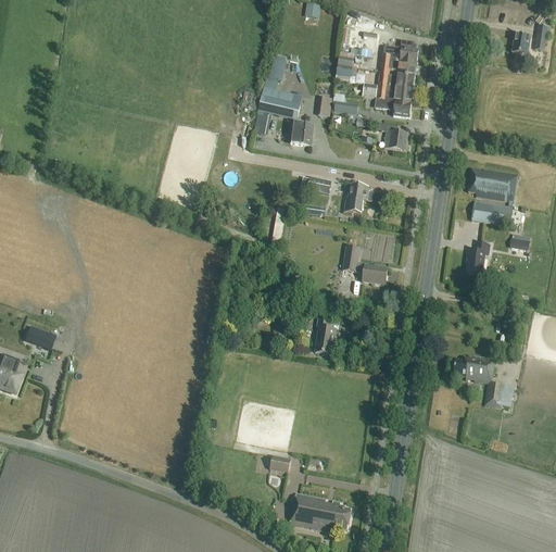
[(319,12),(320,3),(307,1),(306,10),(319,12)]
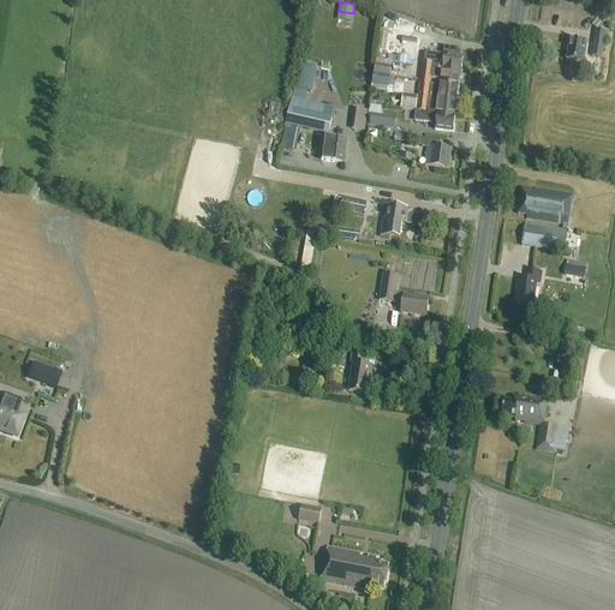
[(381,16),(412,27),(416,17),(384,6),(381,16)]
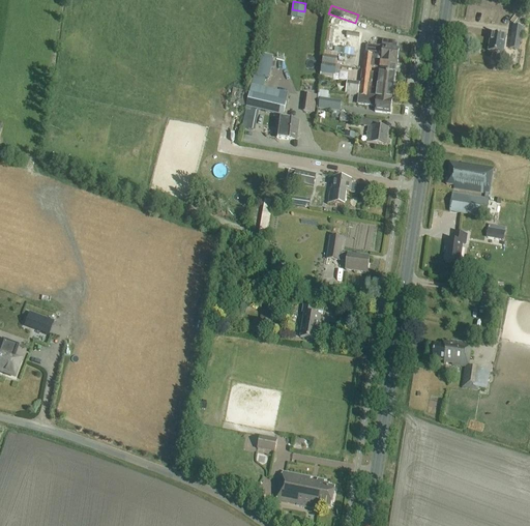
[(525,25),(513,23),(509,46),(519,47),(522,32),(524,32),(525,25)]
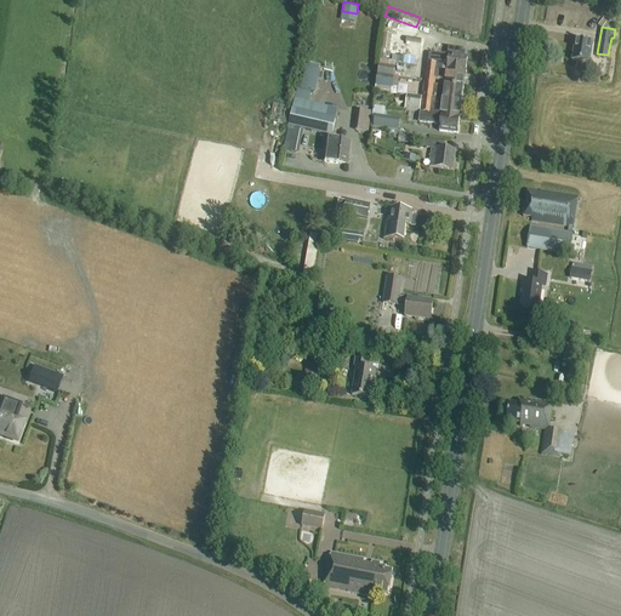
[(590,61),(593,39),(575,36),(573,57),(590,61)]
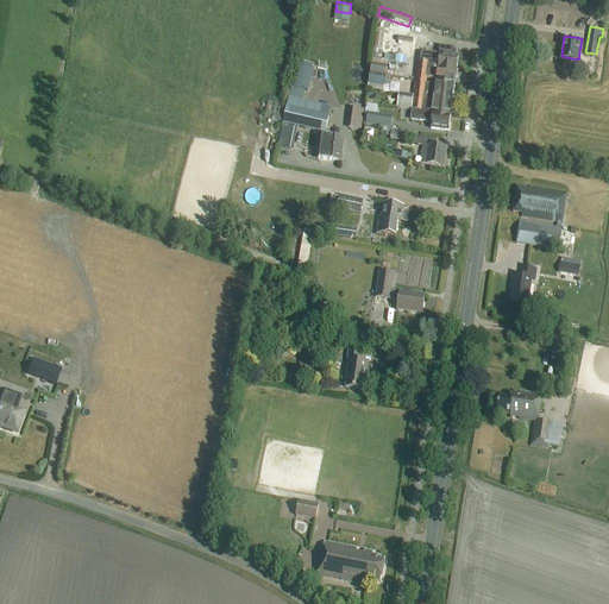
[(419,60),(419,64),(456,68),(458,52),(456,52),(456,49),(453,46),(441,44),(440,51),(439,51),(424,49),(421,51),(420,60),(419,60)]
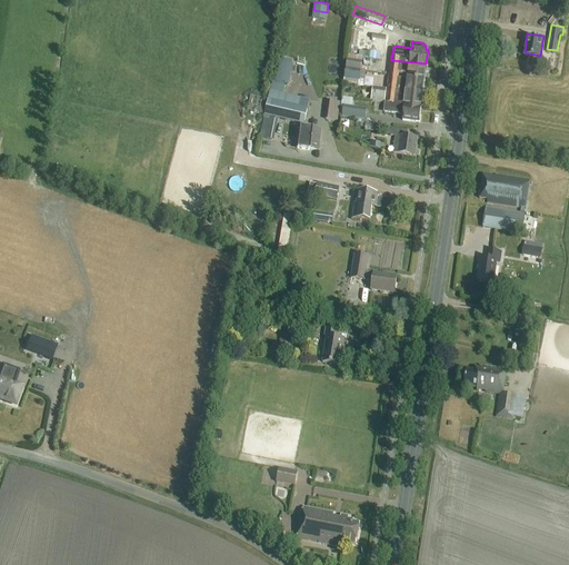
[(346,67),(360,69),(361,59),(348,56),(346,67)]
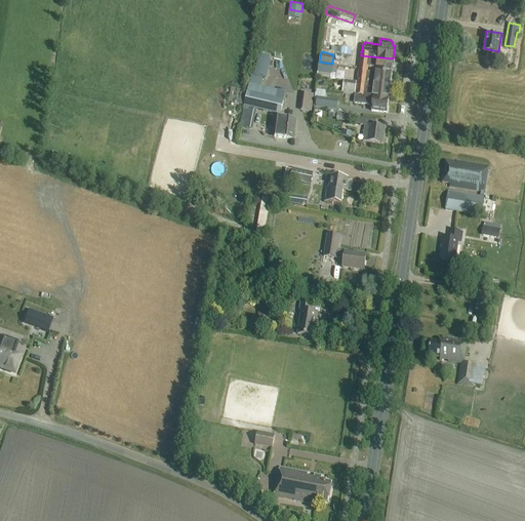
[(361,55),(359,67),(367,68),(368,64),(376,65),(376,66),(375,70),(392,71),(393,59),(393,58),(361,55)]
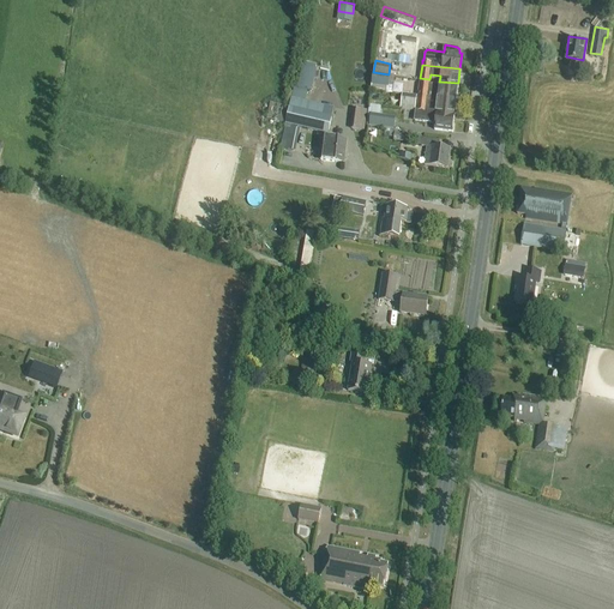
[(386,89),(389,74),(373,72),(371,86),(386,89)]
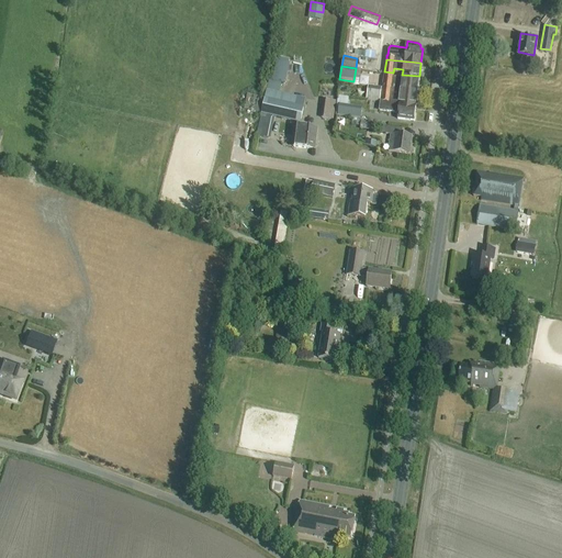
[(417,89),(419,76),(402,75),(393,74),(393,73),(384,71),(383,85),(417,89)]
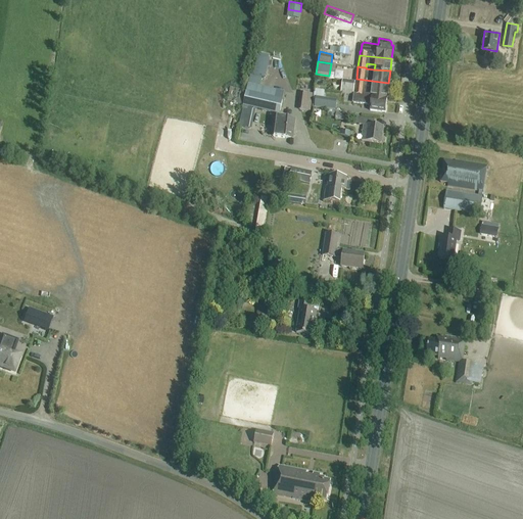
[(353,91),(354,78),(342,77),(341,89),(353,91)]
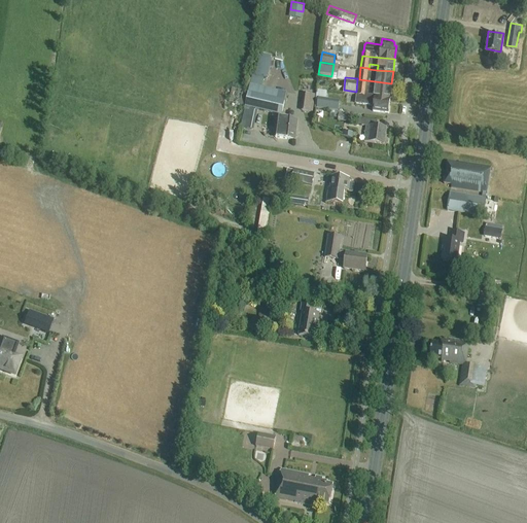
[(365,93),(390,96),(391,83),(359,79),(358,83),(366,84),(365,93)]
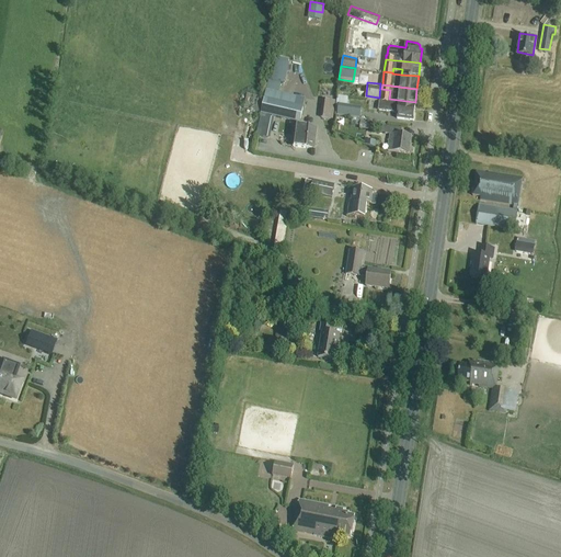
[(245,89),(244,103),(251,104),(248,124),(258,125),(262,90),(245,89)]
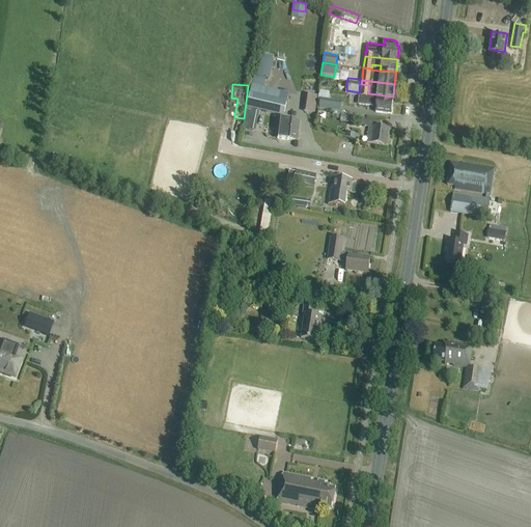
[(361,84),(360,92),(366,93),(365,103),(376,104),(375,109),(391,111),(393,98),(393,96),(368,93),(369,85),(361,84)]
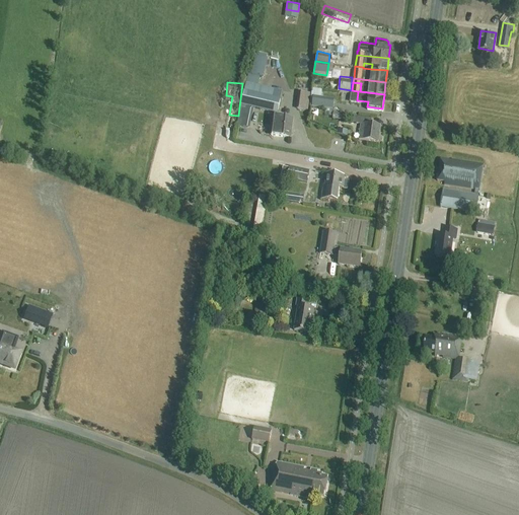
[(241,102),(277,111),(280,96),(244,88),(241,102)]
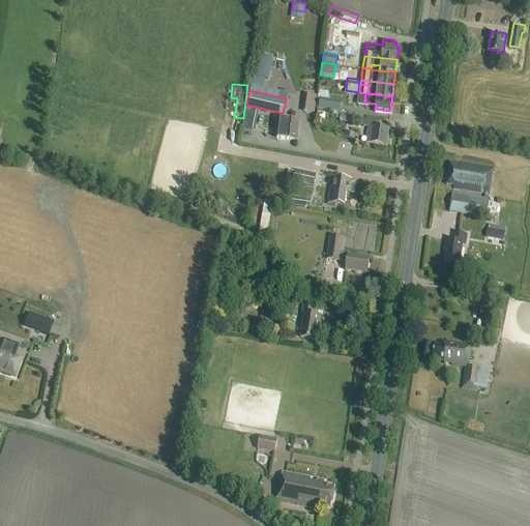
[(306,90),(306,109),(316,109),(317,90),(306,90)]
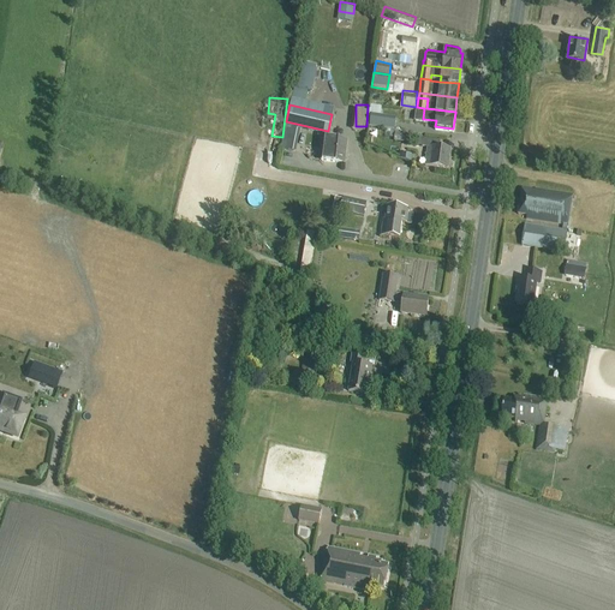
[(396,115),(371,113),(370,123),(394,126),(396,115)]
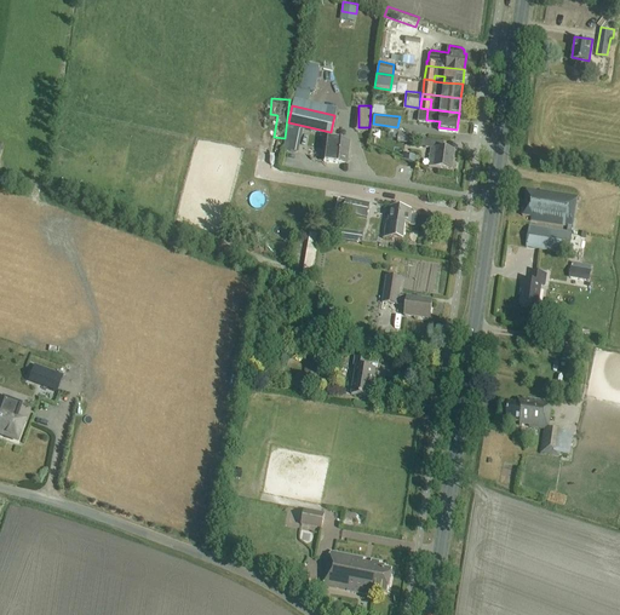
[(399,130),(397,138),(408,139),(409,131),(399,130)]
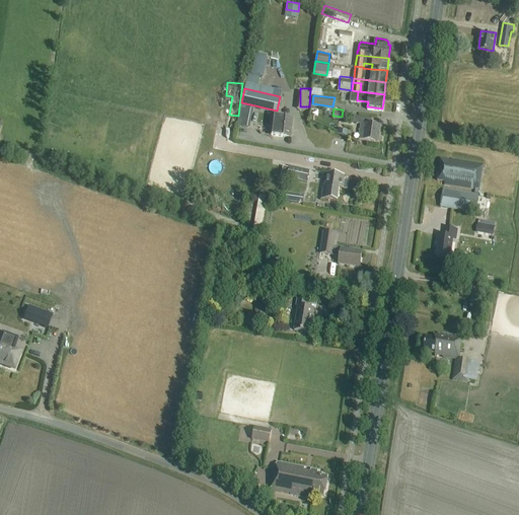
[(350,120),(357,121),(361,121),(359,136),(378,139),(381,124),(370,123),(371,117),(351,113),(350,120)]
